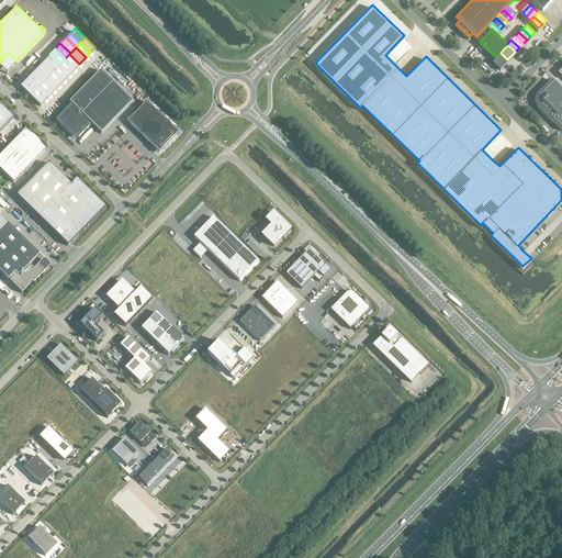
[(496,57),(493,60),(501,67),(504,63),(507,59),(501,53),(496,56),(496,57)]
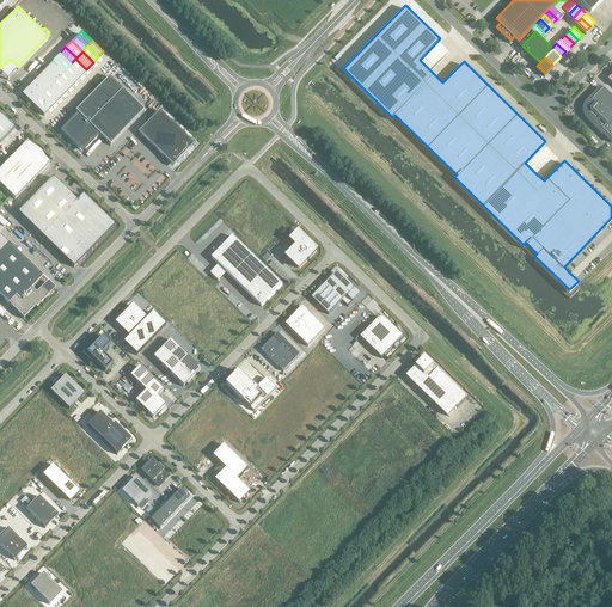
[(59,75),(63,71),(65,69),(54,59),(48,65),(59,75)]
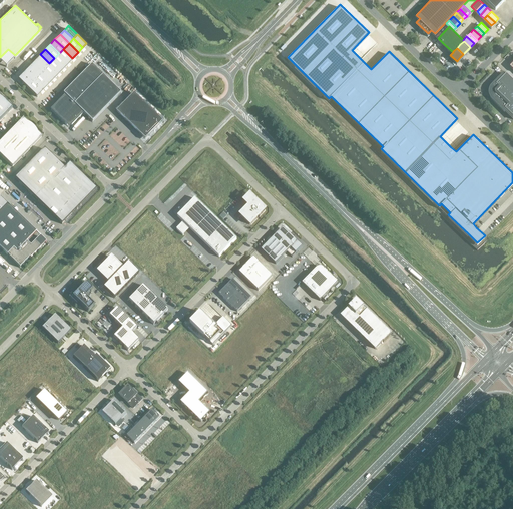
[(67,63),(72,58),(63,49),(59,53),(58,54),(67,63)]
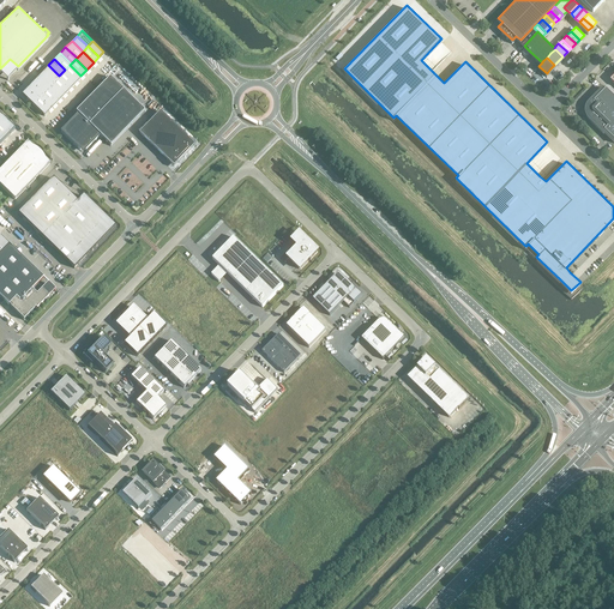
[(59,76),(48,65),(42,71),(53,82),(58,77),(59,76)]
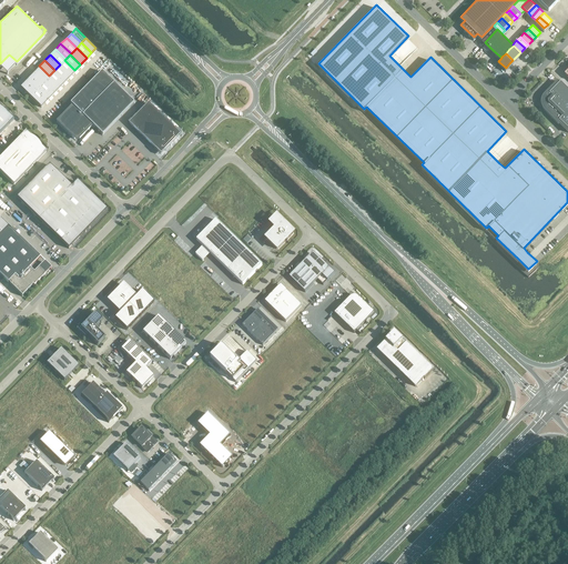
[(59,66),(69,76),(74,70),(64,60),(60,64),(59,66)]
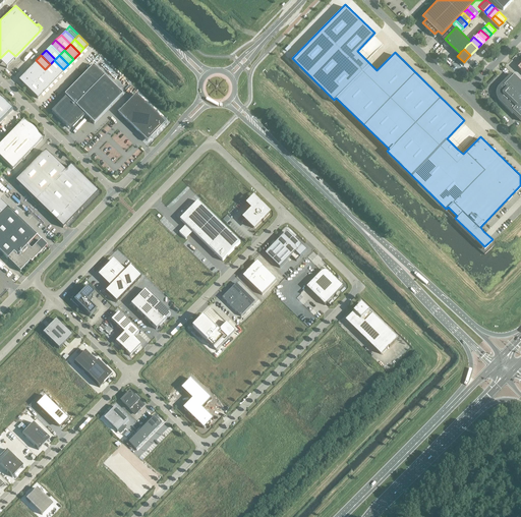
[(40,74),(44,70),(45,69),(36,60),(31,65),(40,74)]
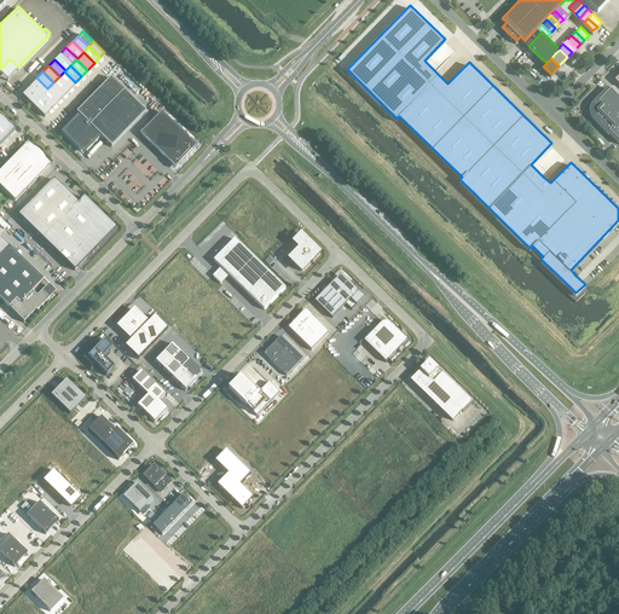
[(69,88),(75,82),(64,71),(59,76),(58,77),(69,88)]
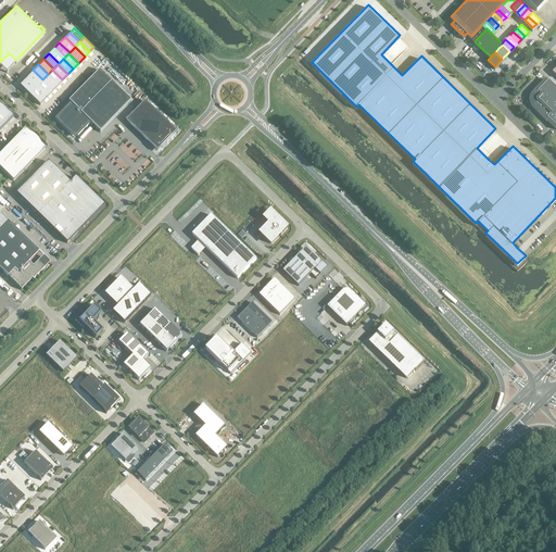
[(130,97),(102,70),(99,66),(68,98),(71,100),(55,115),(72,133),(75,129),(77,133),(90,118),(100,128),(130,97)]
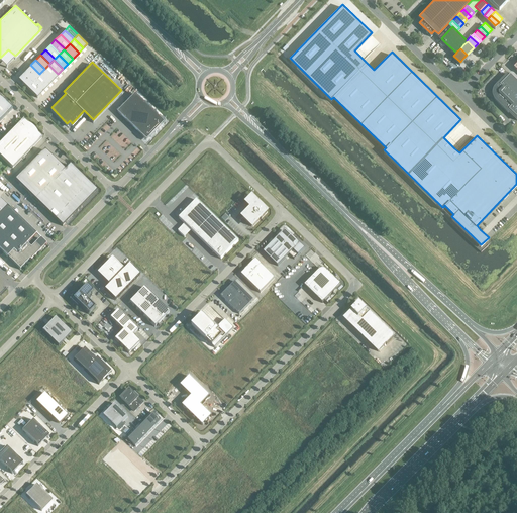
[(39,74),(30,65),(26,69),(35,78),(39,74)]
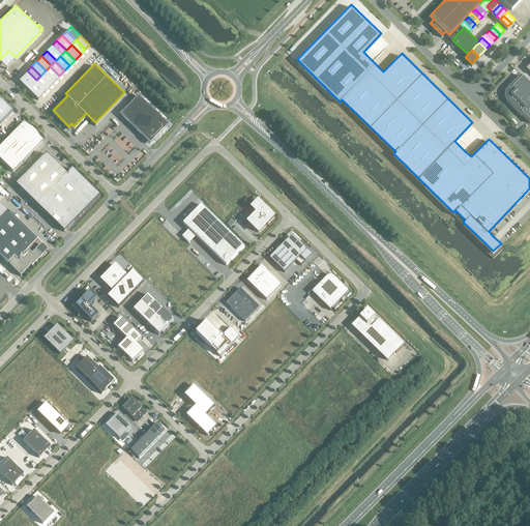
[(55,81),(59,76),(50,66),(46,70),(45,71),(55,81)]
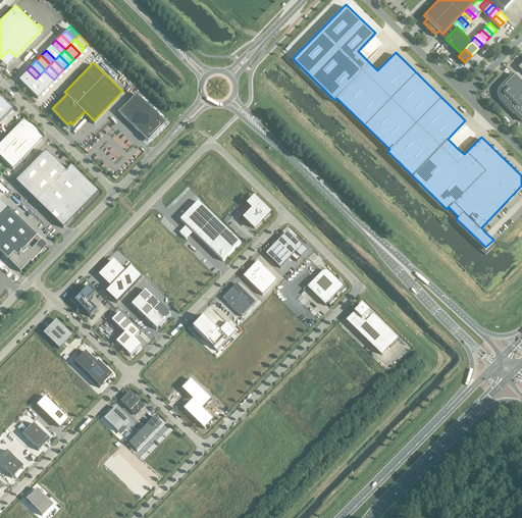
[(29,87),(36,79),(27,69),(22,73),(19,78),(22,81),(29,87)]
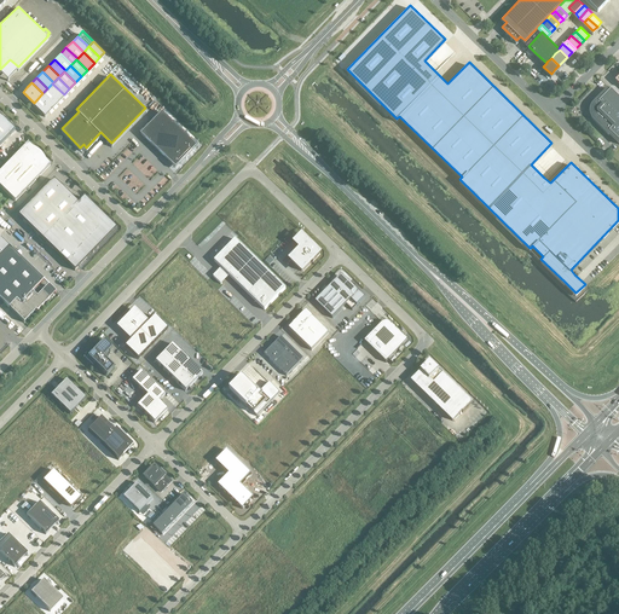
[(47,88),(58,99),(64,94),(52,84),(47,88)]
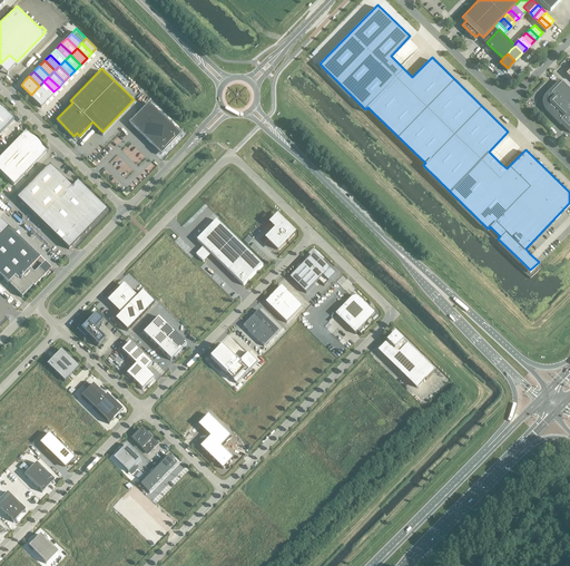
[(543,97),(544,97),(544,101),(543,103),(544,103),(544,104),(544,105),(546,105),(546,106),(547,107),(560,120),(562,118),(569,126),(569,86),(562,79),(551,90),(550,88),(547,91),(546,93),(546,94),(544,94),(544,95),(544,96),(543,97)]
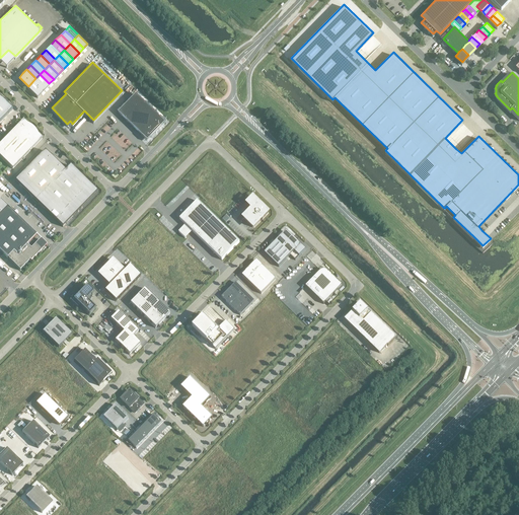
[(45,87),(49,83),(40,74),(35,78),(45,87)]
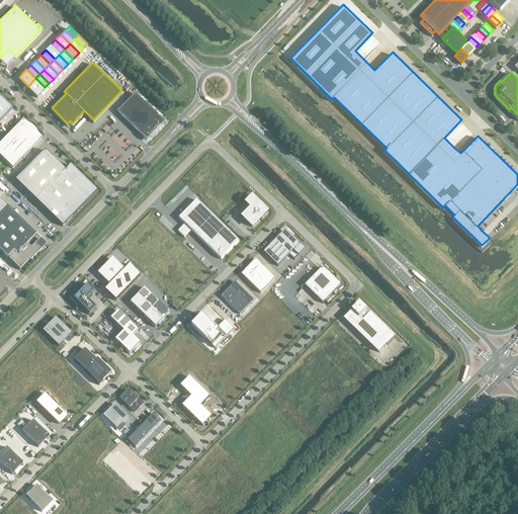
[(40,91),(45,87),(35,78),(28,86),(33,91),(34,91),(37,94),(40,91)]
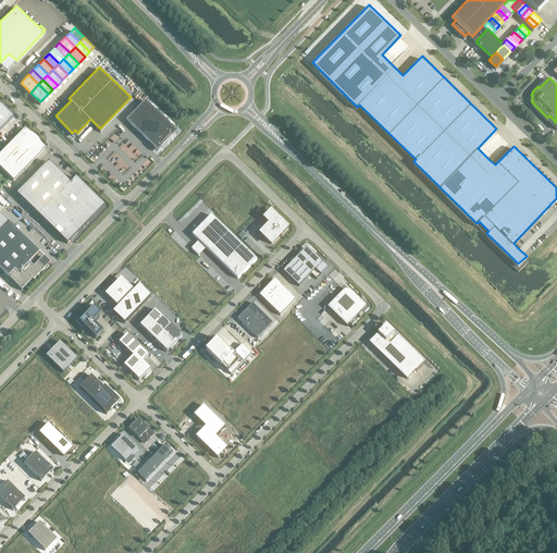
[(126,117),(151,142),(150,143),(157,149),(177,127),(171,121),(171,122),(145,98),(126,117)]
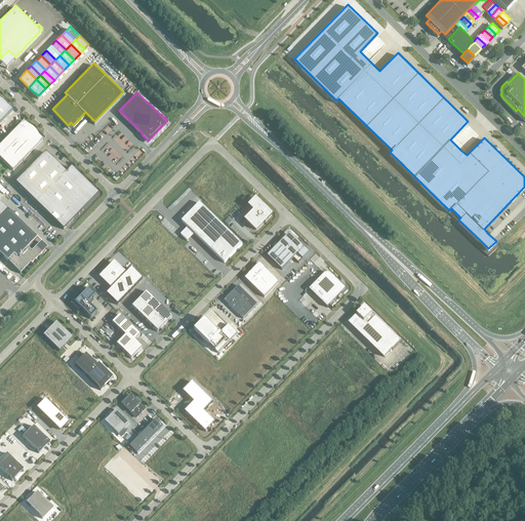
[(0,119),(12,107),(5,99),(5,101),(0,94),(0,119)]
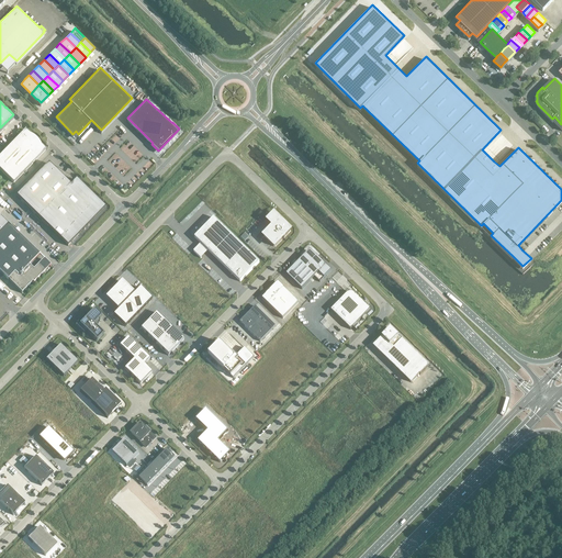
[(0,165),(13,179),(46,146),(25,126),(0,152),(0,165)]
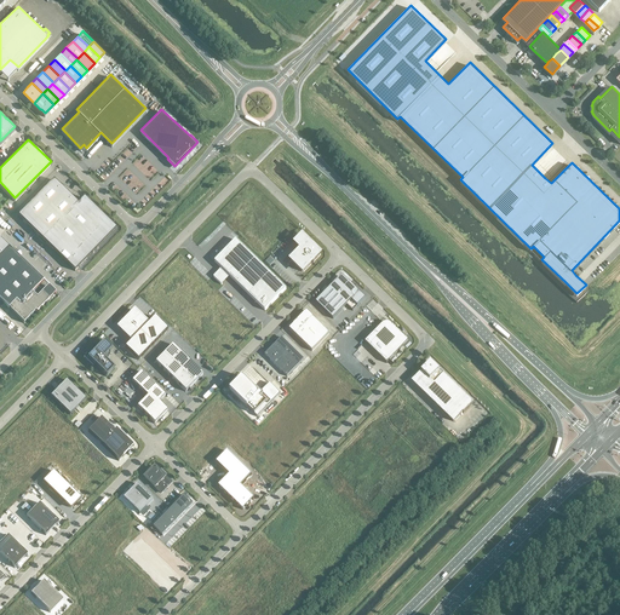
[(18,212),(74,266),(75,266),(116,224),(84,194),(78,200),(53,176),(18,212)]
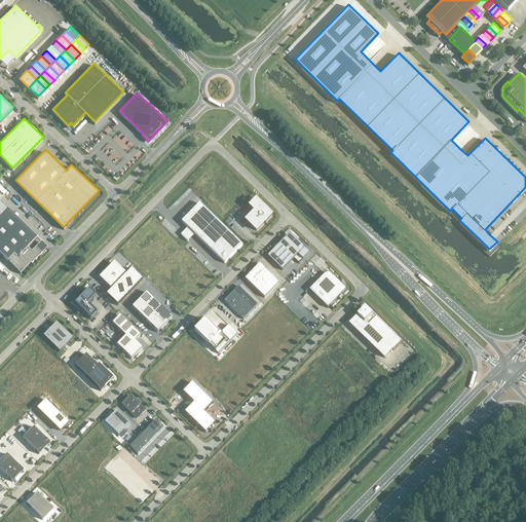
[(257,197),(251,203),(256,209),(248,218),(257,227),(269,215),(269,214),(271,212),(267,208),(257,197)]
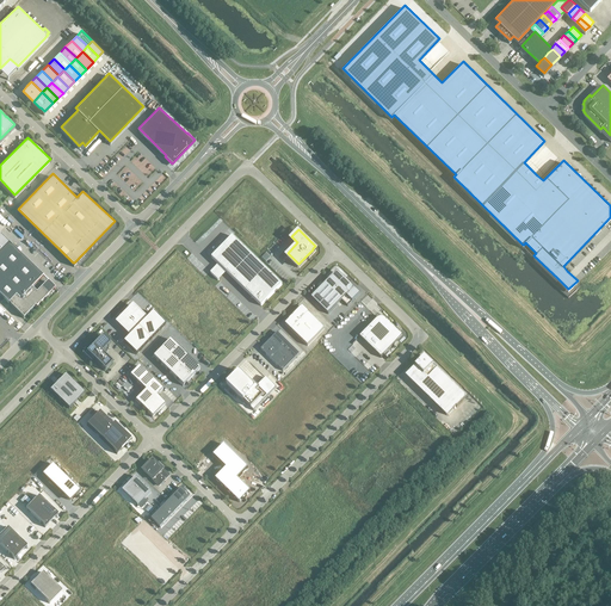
[(282,280),(233,233),(211,254),(261,302),(282,280)]
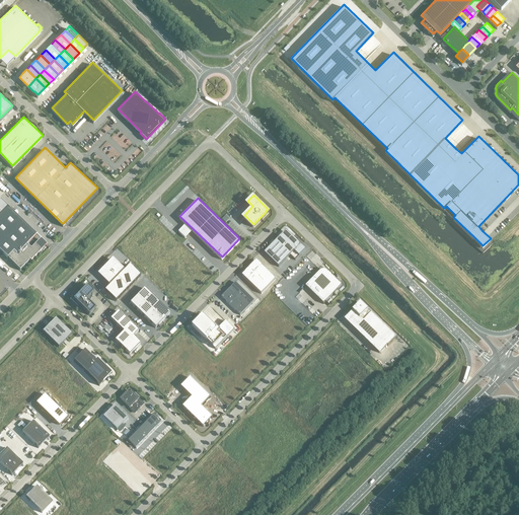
[(20,267),(29,256),(30,258),(42,246),(31,237),(38,231),(38,230),(36,231),(7,203),(0,210),(0,247),(14,261),(13,261),(20,267)]
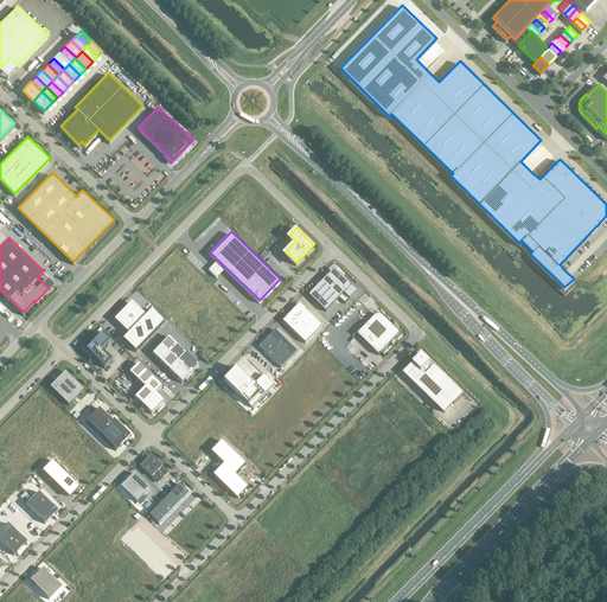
[(326,308),(339,294),(344,289),(350,295),(357,288),(351,282),(334,267),(328,274),(327,273),(310,292),(326,308)]
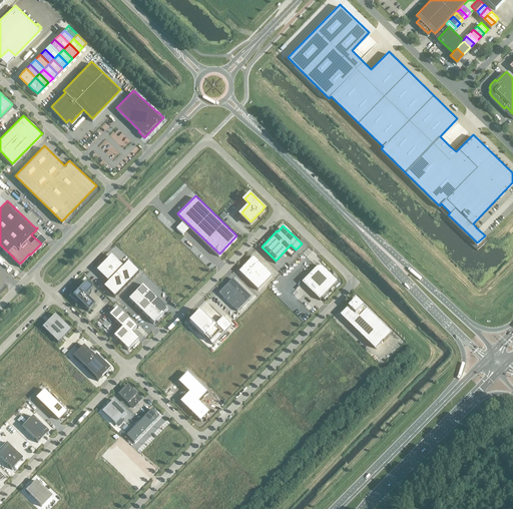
[(126,282),(138,270),(127,259),(122,265),(111,253),(104,261),(126,282)]
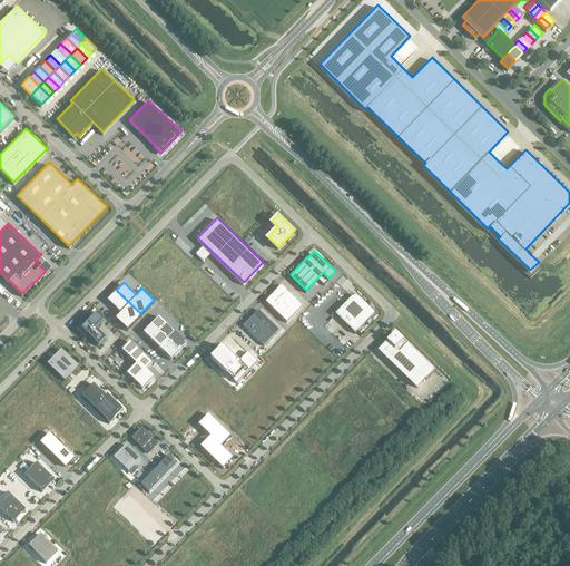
[(287,320),(303,303),(282,283),(266,299),(287,320)]
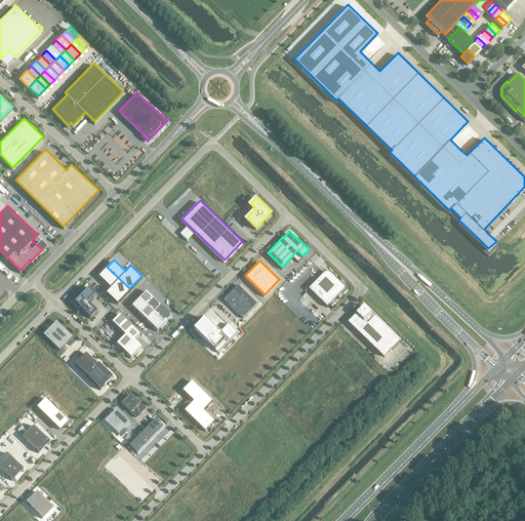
[(129,288),(107,267),(101,274),(112,284),(106,290),(117,302),(129,288)]
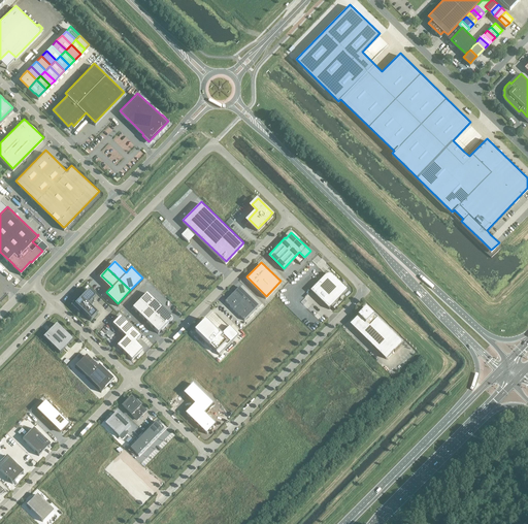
[(325,273),(310,288),(329,305),(349,287),(334,273),(333,271),(331,271),(329,271),(327,272),(325,273)]
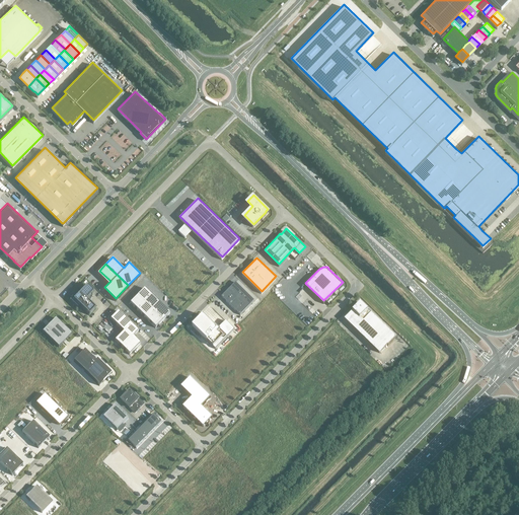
[(254,297),(235,279),(221,293),(240,311),(254,297)]
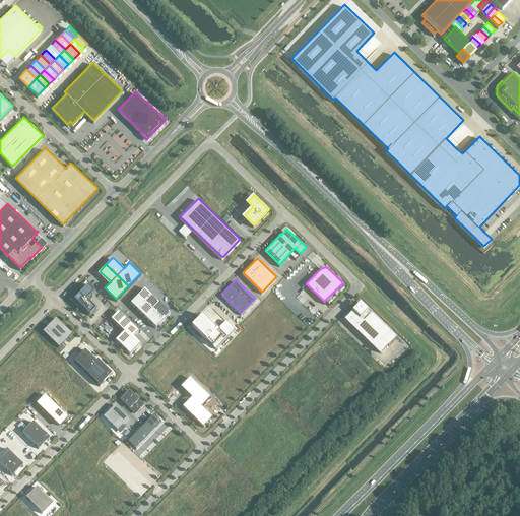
[(87,283),(78,293),(73,298),(89,313),(95,306),(86,297),(93,289),(87,283)]
